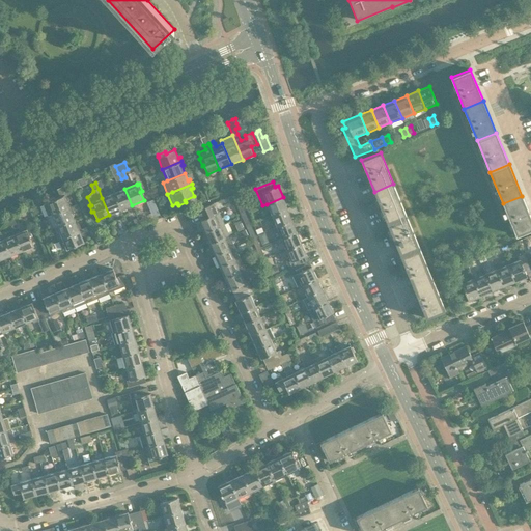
[(374,192),(387,223),(407,216),(393,184),(374,192)]
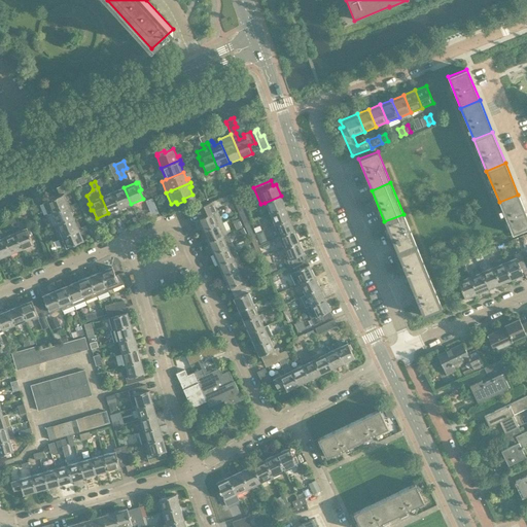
[(131,204),(124,187),(112,191),(119,209),(131,204)]
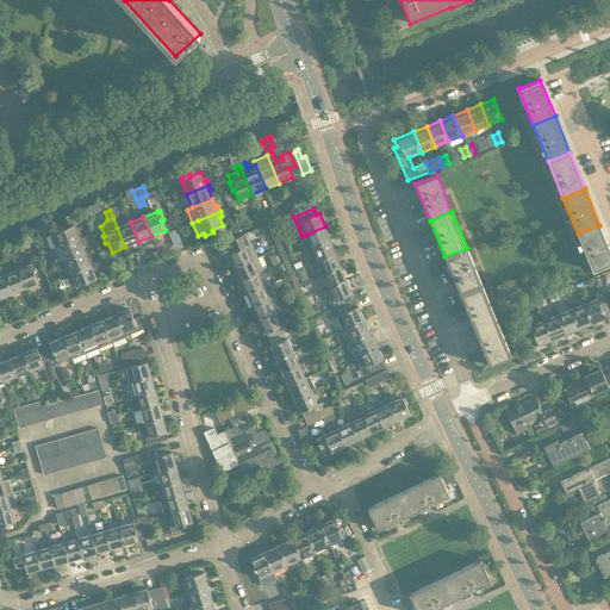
[(125,247),(138,242),(130,222),(117,228),(125,247)]
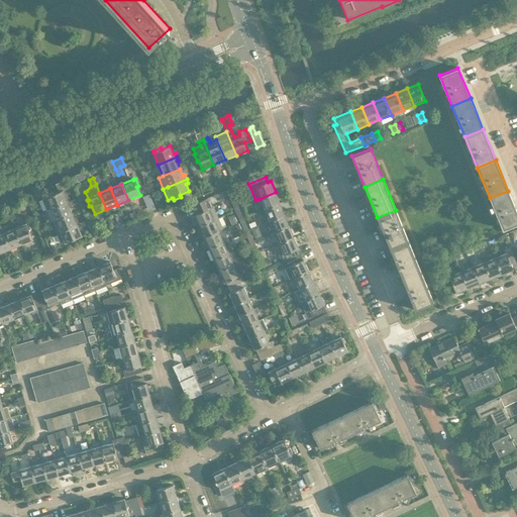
[(46,211),(50,209),(70,201),(68,197),(66,198),(63,191),(54,194),(53,192),(46,195),(46,197),(45,198),(41,200),(46,211)]
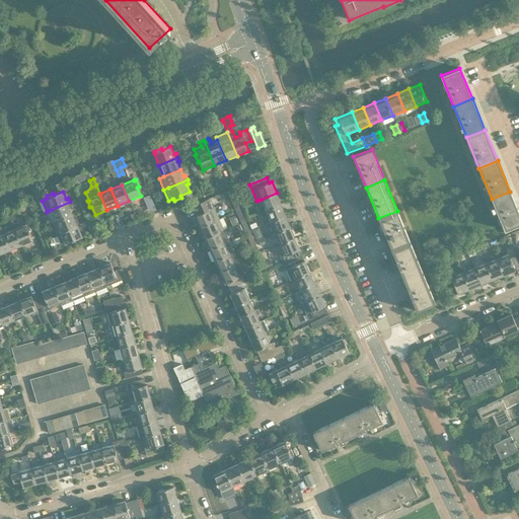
[(492,199),(504,230),(518,224),(518,213),(510,192),(492,199)]
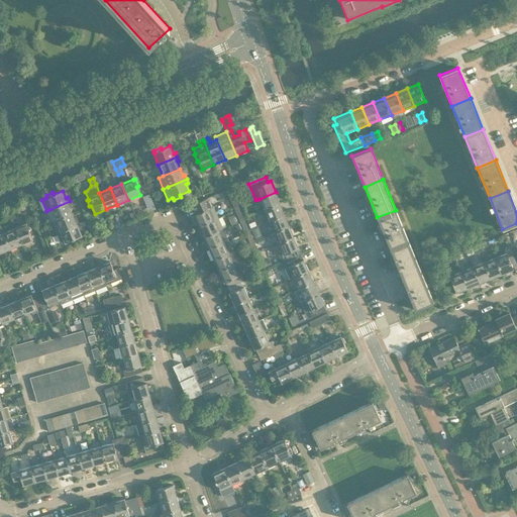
[(276,192),(260,199),(265,210),(280,204),(276,192)]
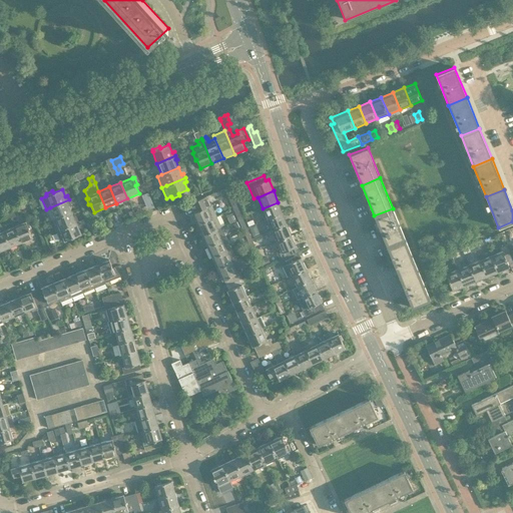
[(204,197),(189,204),(193,213),(192,214),(197,225),(212,218),(217,216),(211,204),(210,205),(206,196),(204,197)]
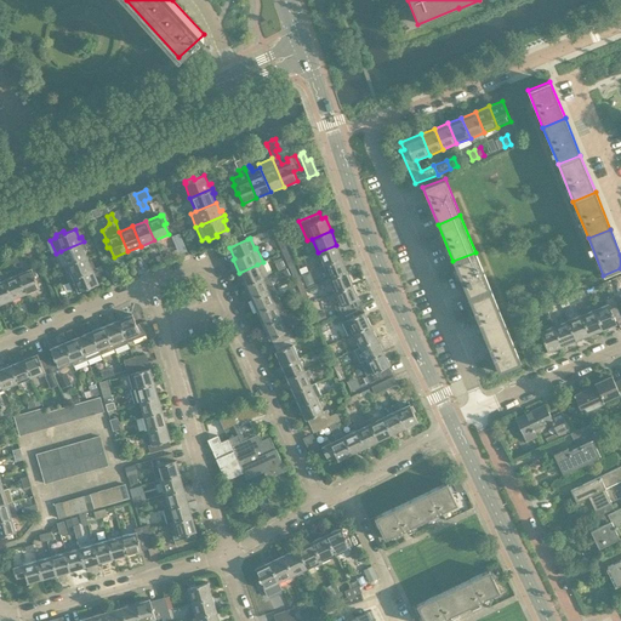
[(84,241),(61,251),(67,265),(87,256),(83,248),(91,244),(90,239),(84,241)]
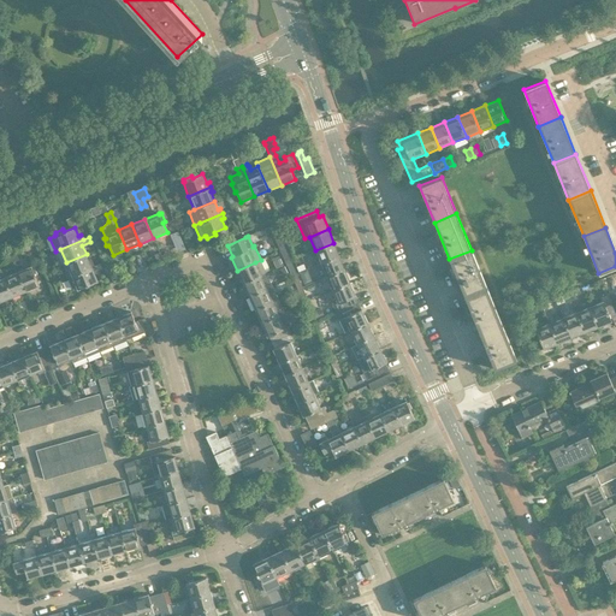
[(333,243),(315,250),(320,264),(339,256),(333,243)]
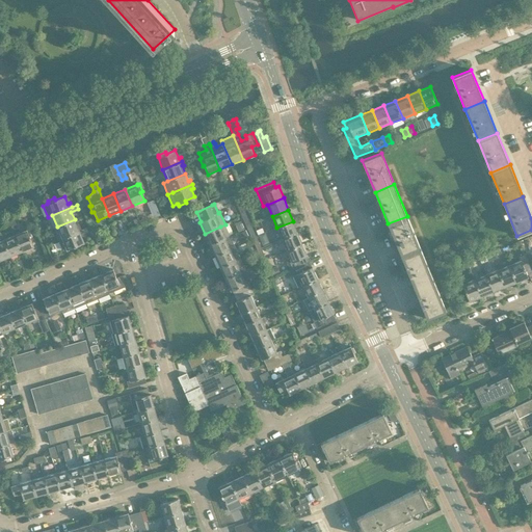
[(388,223),(401,256),(420,248),(407,216),(388,223)]
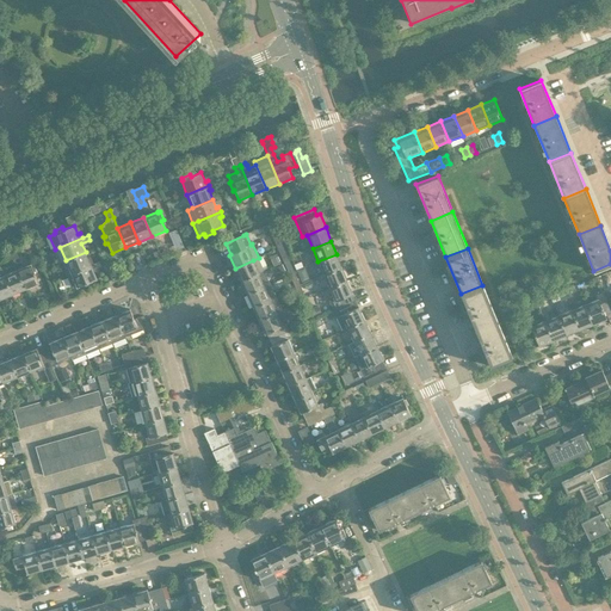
[(86,252),(66,260),(61,263),(66,276),(93,265),(92,260),(90,261),(86,252)]
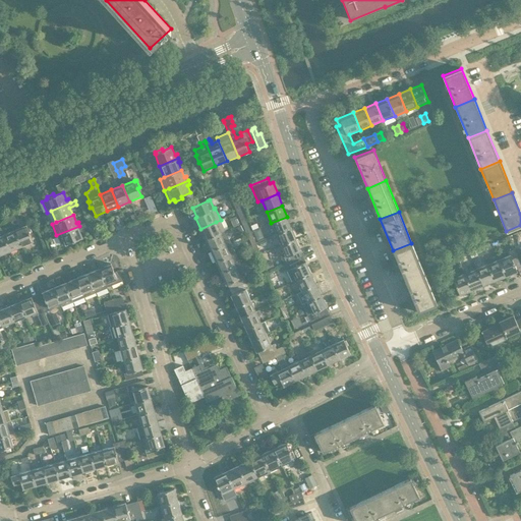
[(287,217),(271,223),(276,234),(291,228),(287,217)]
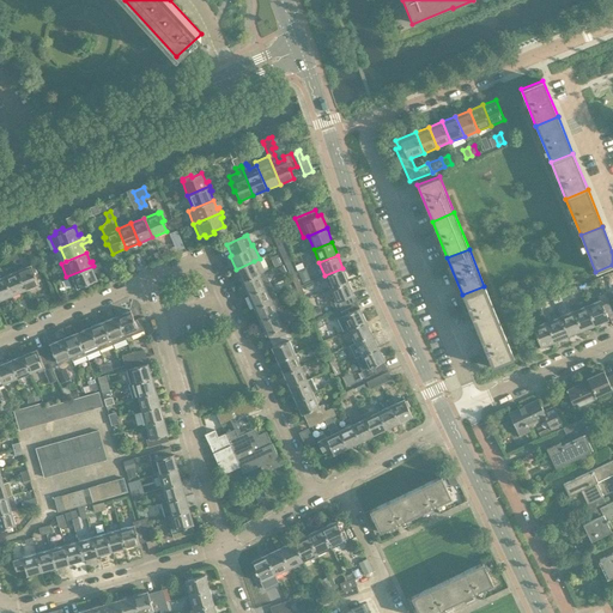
[(254,261),(236,269),(242,283),(260,274),(265,272),(266,272),(260,259),(254,261)]
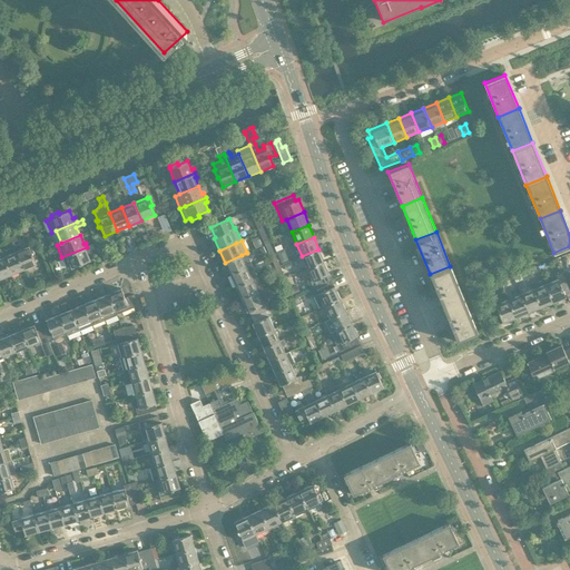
[(92,245),(87,247),(61,257),(67,269),(71,267),(71,268),(72,267),(74,269),(81,266),(80,265),(90,261),(87,252),(94,248),(92,245)]
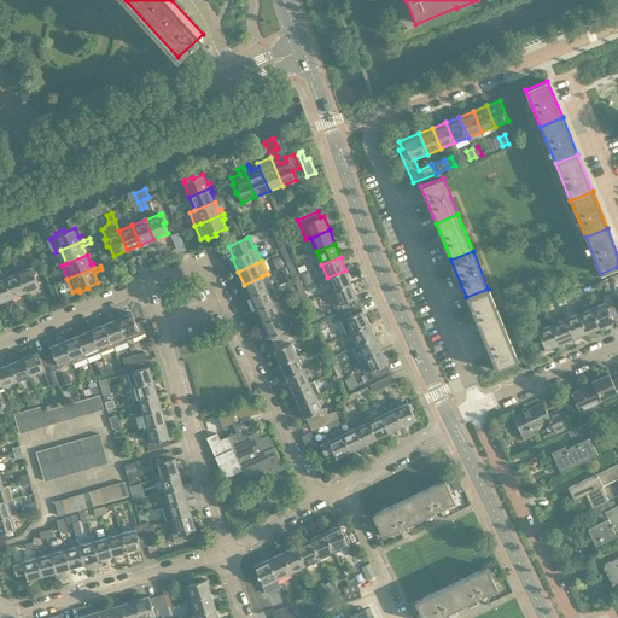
[(17,273),(25,293),(39,287),(35,277),(38,275),(34,268),(31,268),(30,267),(17,273)]
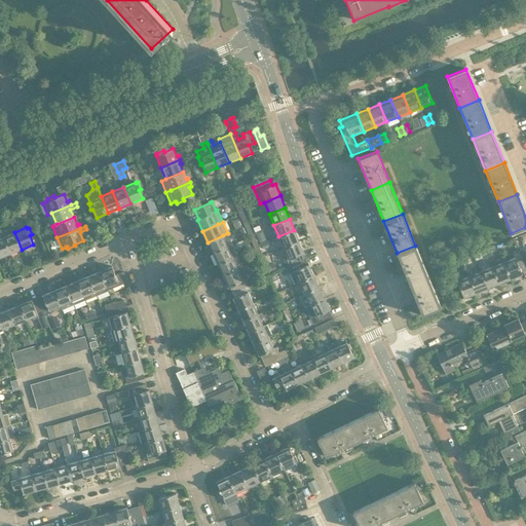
[(0,229),(0,258),(10,254),(3,237),(0,229)]
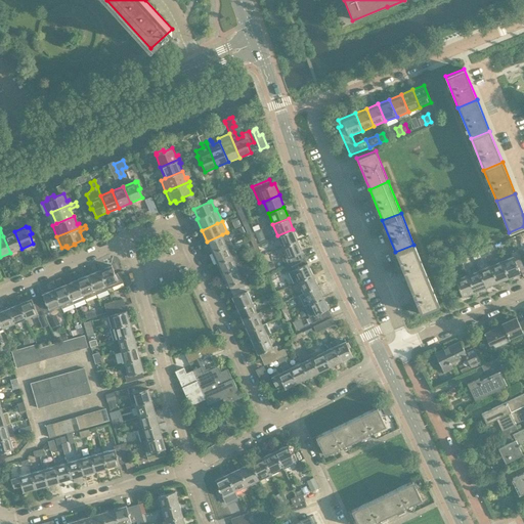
[(261,229),(255,232),(259,242),(265,238),(261,229)]
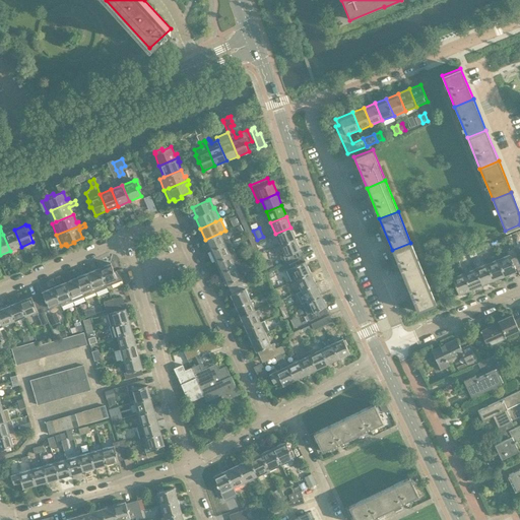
[(290,228),(275,234),(280,245),(296,239),(290,228)]
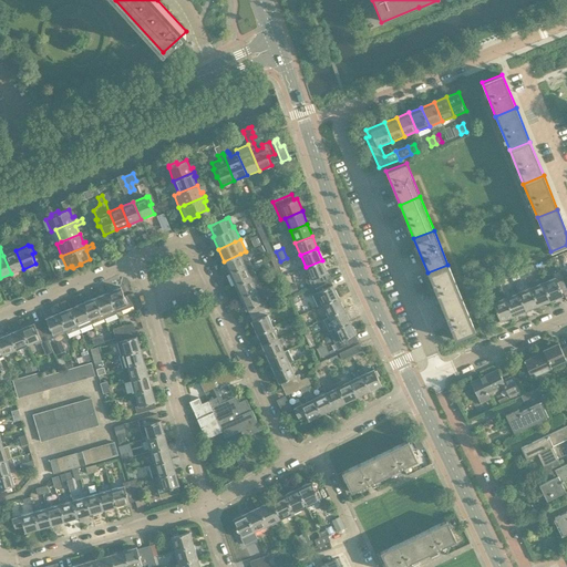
[(23,269),(16,250),(3,256),(11,274),(23,269)]
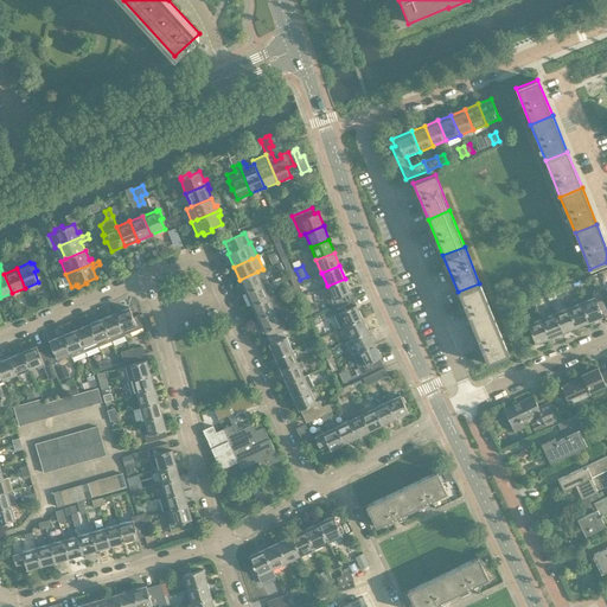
[(257,272),(240,280),(246,293),(268,282),(262,269),(257,272)]
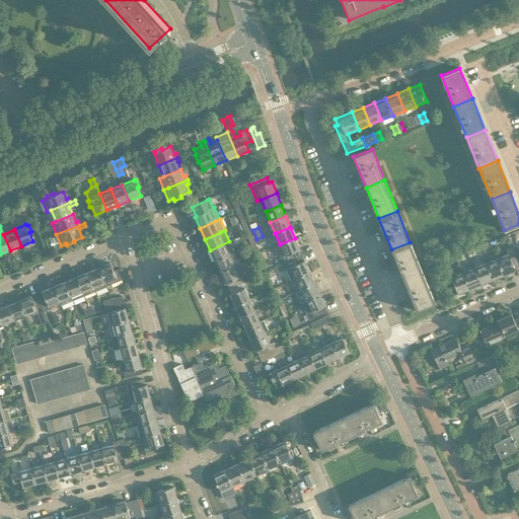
[(444,242),(448,251),(459,246),(455,237),(444,242)]
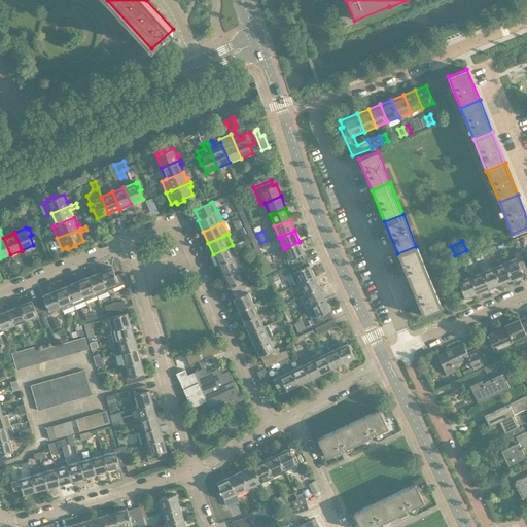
[(300,242),(284,248),(288,260),(284,261),(287,268),(307,259),(304,254),(305,254),(300,242)]
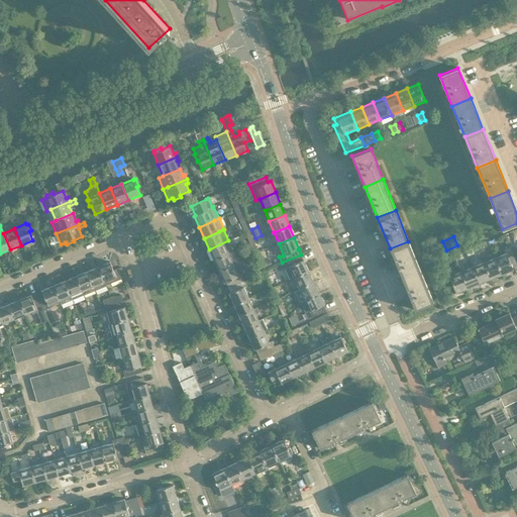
[(228,240),(209,249),(214,261),(233,251),(228,240)]
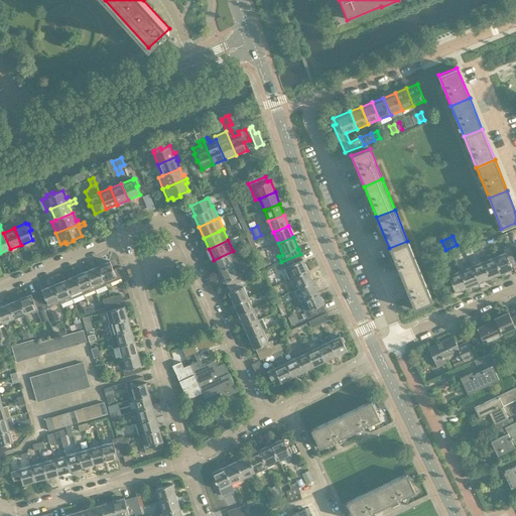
[(389,248),(401,279),(420,271),(407,241),(389,248)]
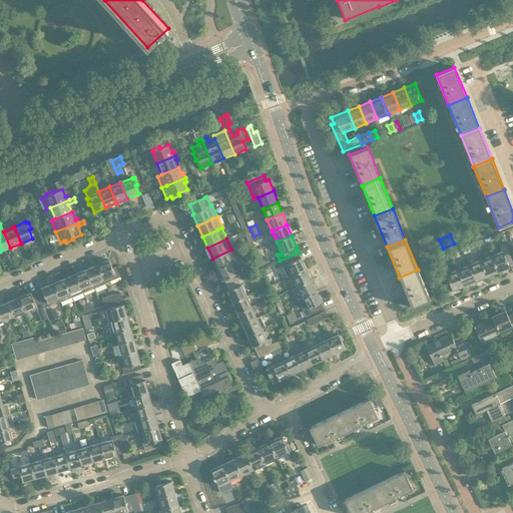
[(512,261),(506,245),(500,247),(502,250),(491,255),(498,273),(509,268),(507,263),(512,261)]
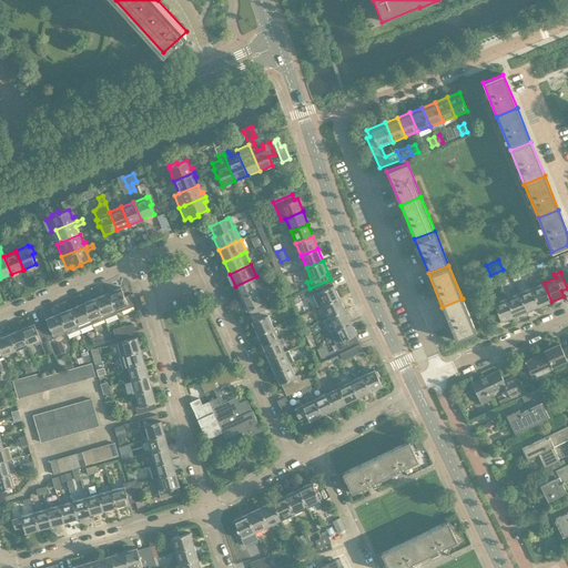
[(240,298),(262,288),(256,276),(235,286),(240,298)]
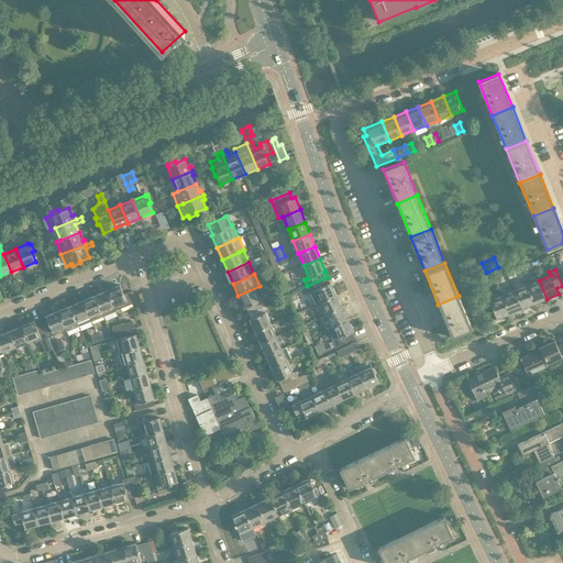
[(328,277),(307,286),(310,293),(316,305),(320,302),(337,295),(330,283),(328,277)]
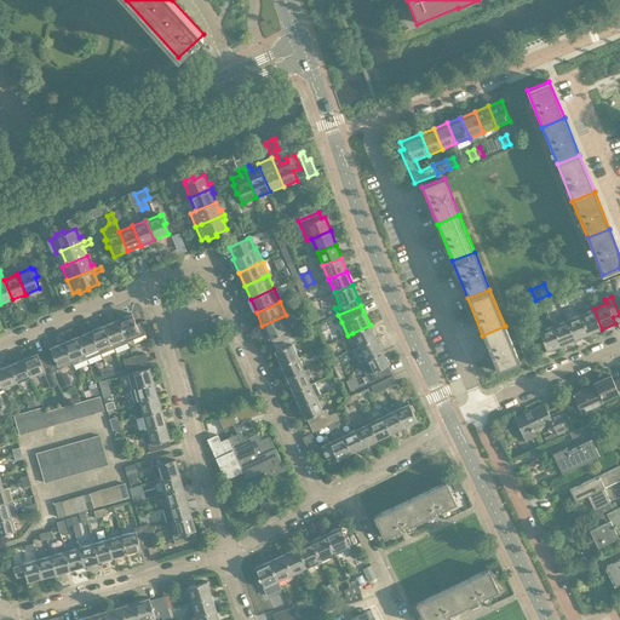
[(602,329),(593,309),(579,315),(587,336),(602,329)]
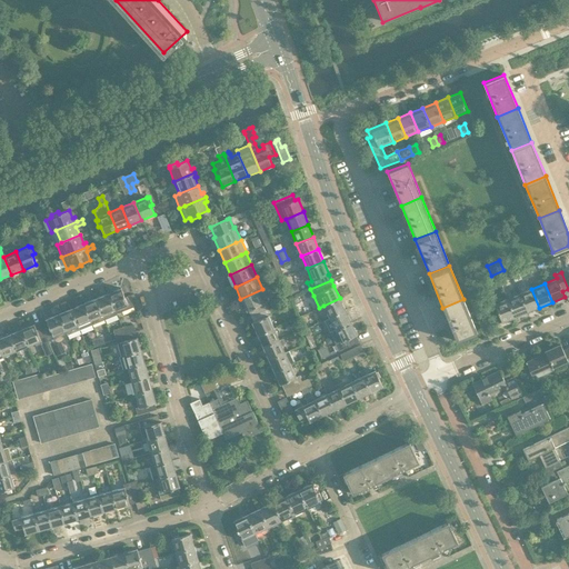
[(108,293),(117,313),(133,307),(127,297),(125,298),(120,288),(108,293)]
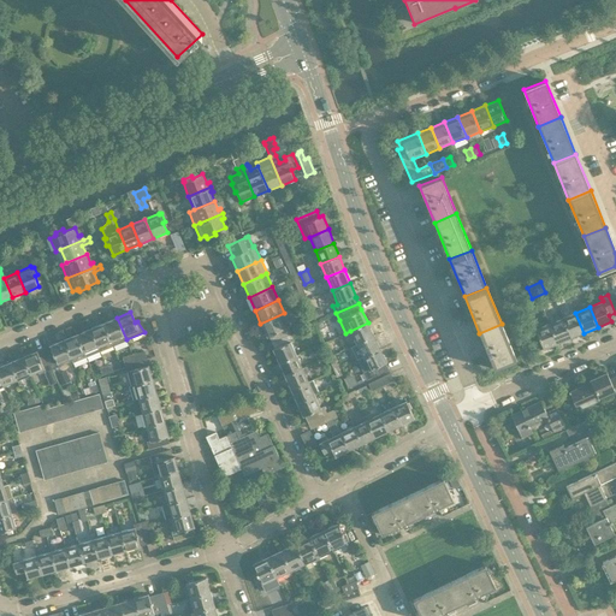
[(272,343),(290,335),(288,327),(290,326),(284,313),(260,324),(267,337),(268,336),(272,343)]
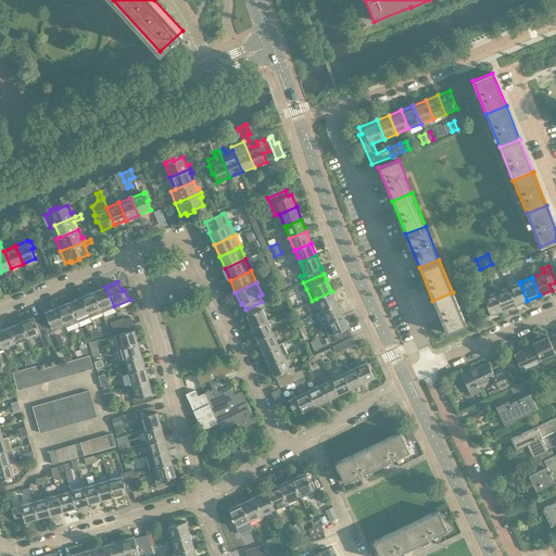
[(527,301),(519,282),(507,287),(515,305),(527,301)]
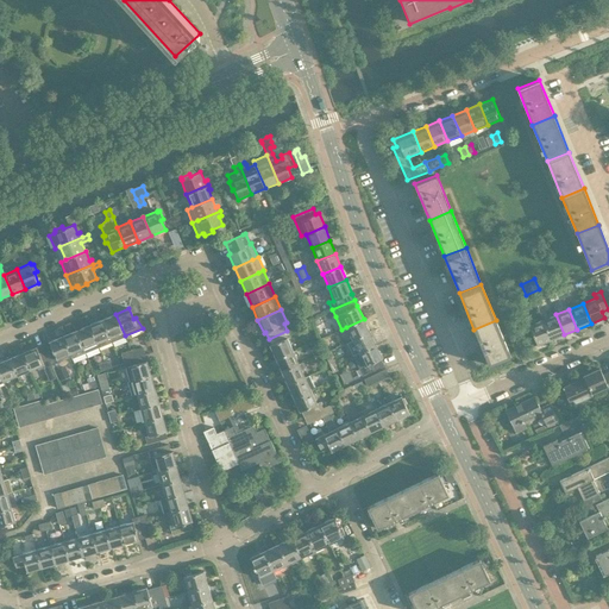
[(125,336),(115,314),(102,319),(112,343),(125,337),(125,336)]
